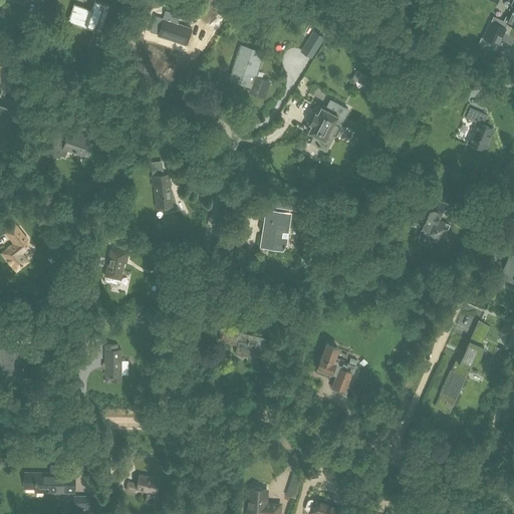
[(101,31),(110,5),(94,0),(91,9),(74,3),(68,20),(68,21),(70,16),(87,22),(86,26),(95,29),(96,28),(101,30),(101,31)]
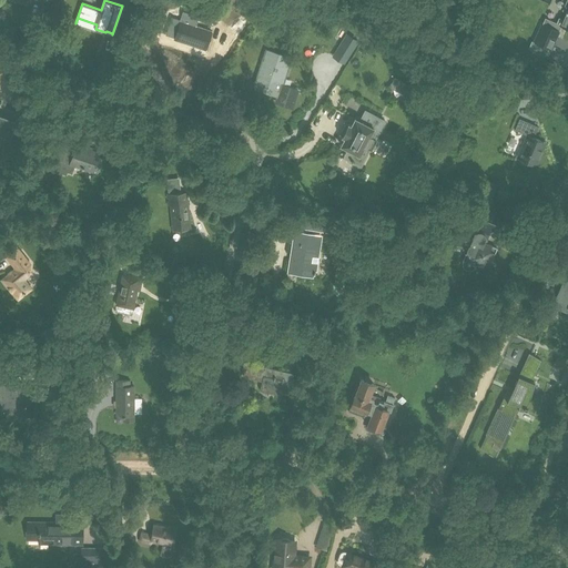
[(180,11),(178,11),(176,12),(174,13),(173,16),(173,18),(179,27),(175,39),(206,49),(212,31),(188,22),(182,12),(180,11)]
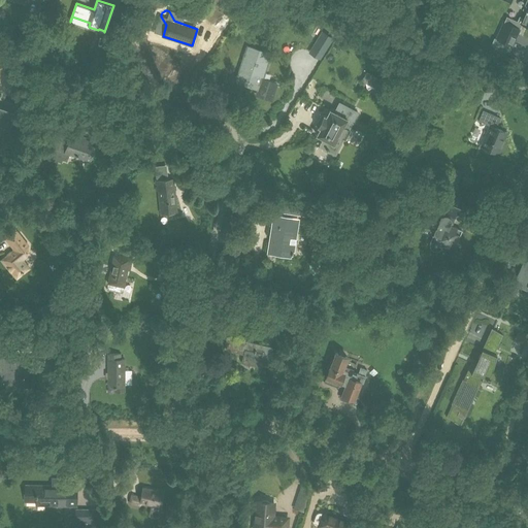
[(495,38),(513,46),(521,28),(503,21),(495,38)]
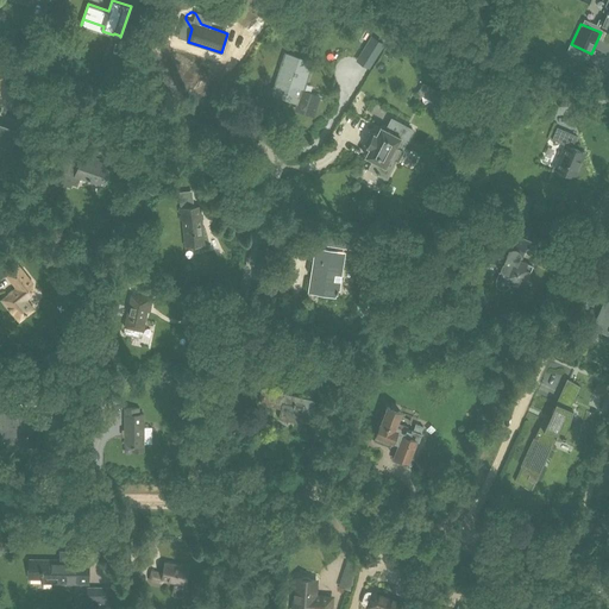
[(384,43),(372,36),(357,61),(369,68),(384,43)]
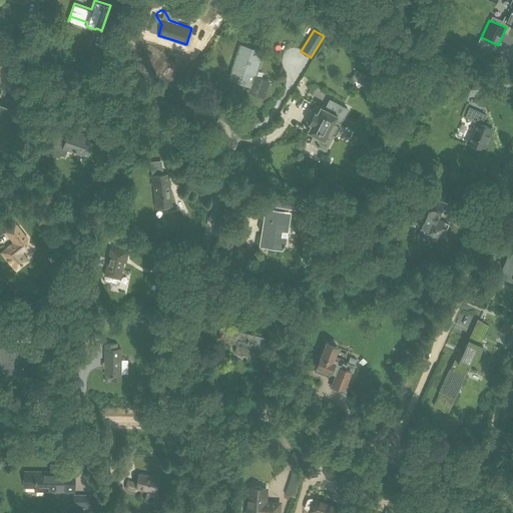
[(247,90),(264,95),(269,80),(255,76),(255,75),(254,74),(263,52),(240,44),(229,74),(231,75),(229,80),(244,85),(246,79),(251,81),(247,90)]
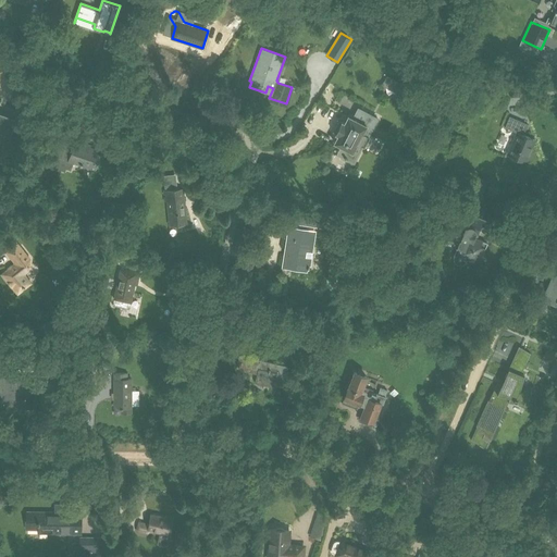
[(382,85),(400,95),(405,84),(386,75),(382,85)]
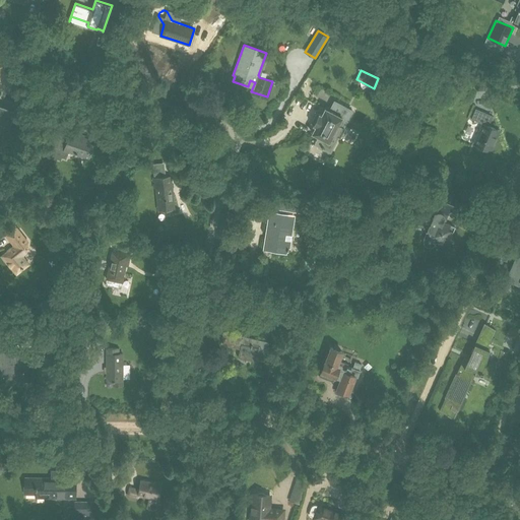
[(485,95),(462,85),(458,96),(480,107),(485,95)]
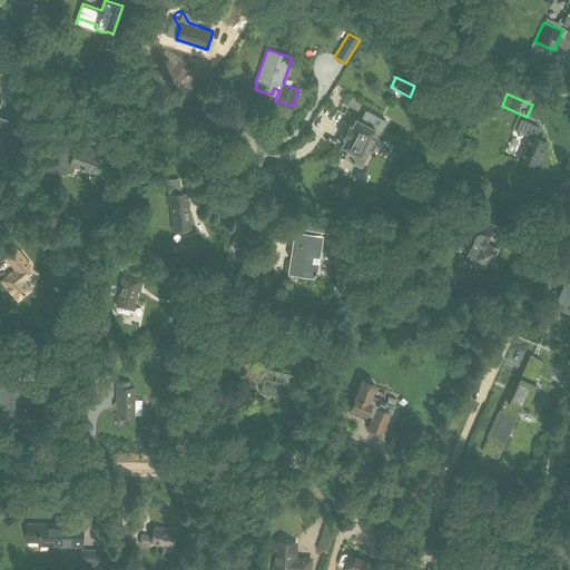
[(344,158),(363,168),(387,121),(366,110),(361,119),(355,117),(352,125),(350,124),(342,137),(345,139),(342,146),(349,149),(344,158)]
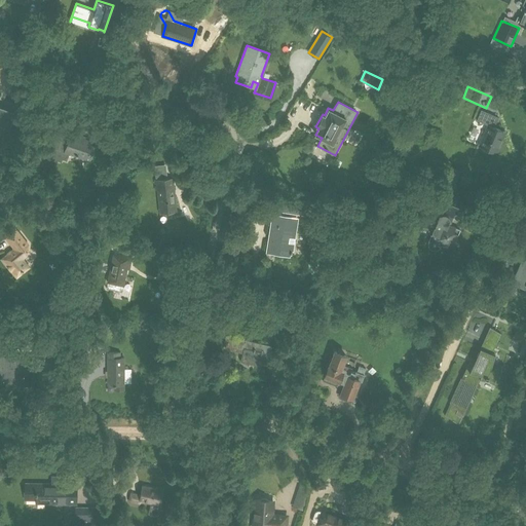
[(0,123),(9,127),(14,111),(0,106),(0,123)]
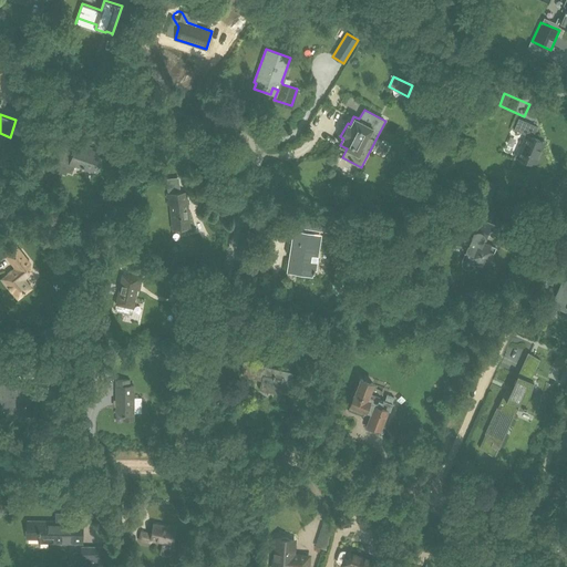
[(516,155),(535,164),(545,141),(534,136),(538,125),(518,116),(514,129),(526,133),(516,155)]
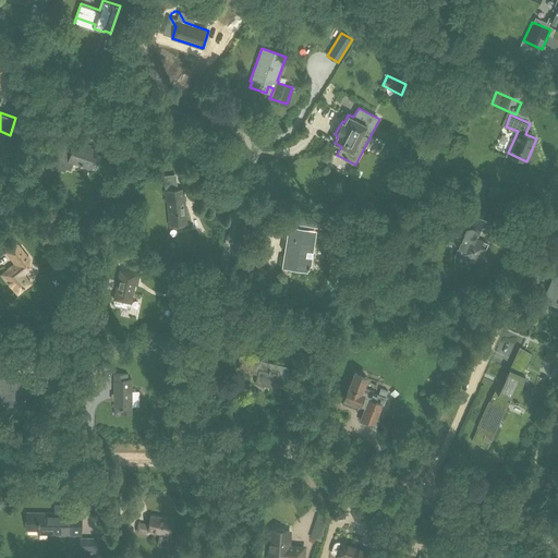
[(65,171),(67,168),(71,170),(74,160),(81,162),(81,164),(92,167),(92,166),(97,168),(101,155),(96,154),(98,149),(85,146),(86,144),(76,141),(74,146),(59,142),(50,167),(65,171)]
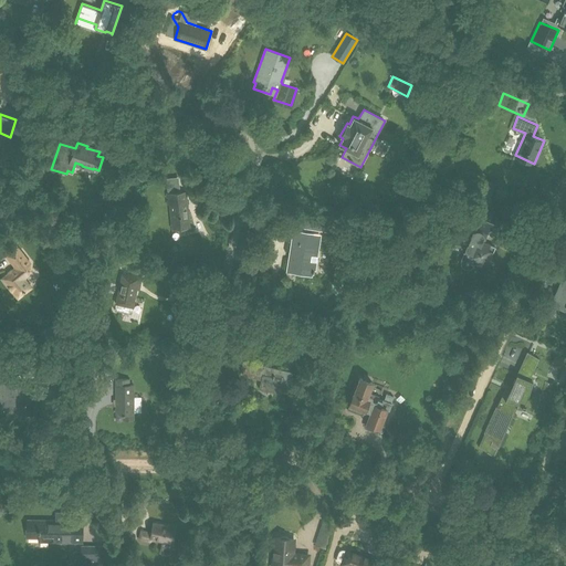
[(545,173),(553,155),(543,150),(535,167),(545,173)]
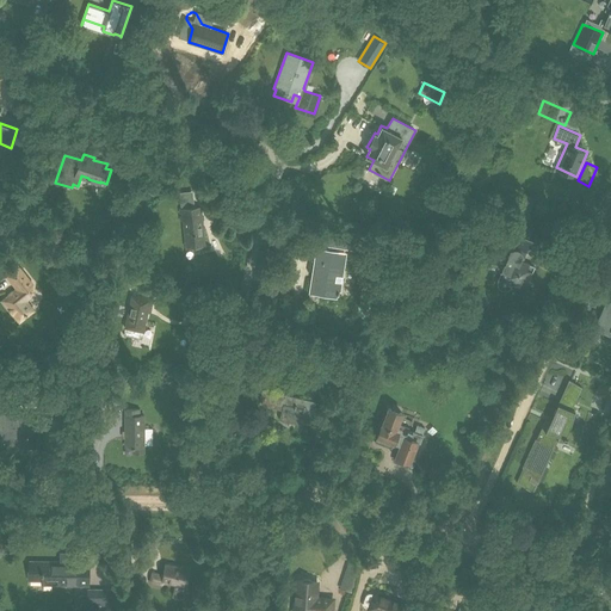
[(176,179),(177,192),(179,192),(193,191),(198,191),(197,177),(176,179)]
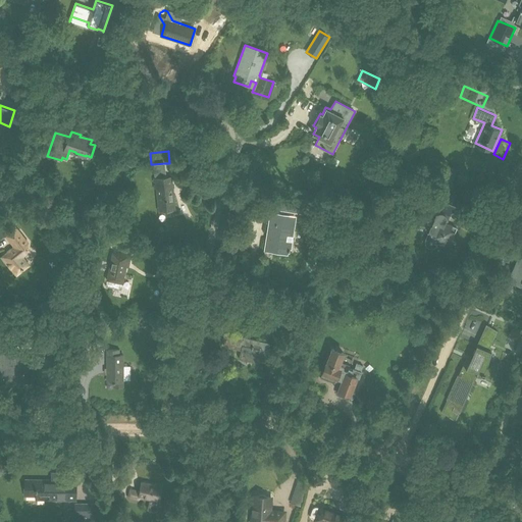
[(155,178),(158,210),(174,208),(170,177),(155,178)]
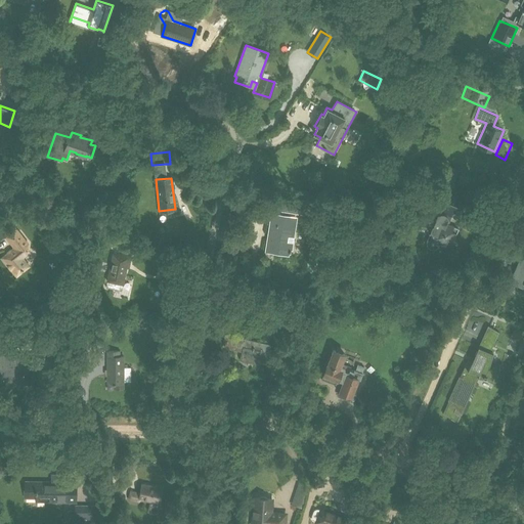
[(314,206),(294,203),(292,213),(312,216),(314,206)]
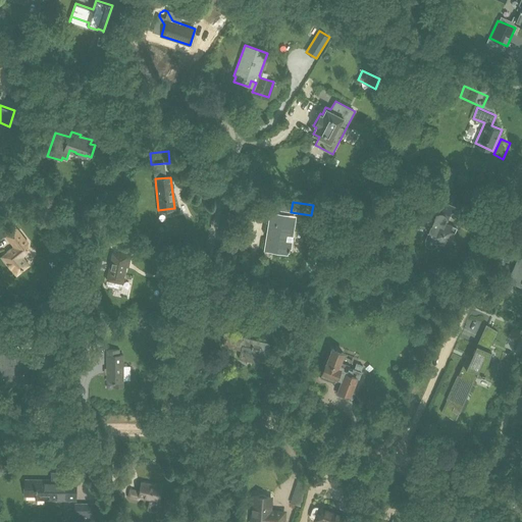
[(429,248),(432,248),(434,248),(436,246),(438,243),(449,247),(457,227),(447,223),(450,217),(434,210),(425,220),(429,222),(431,224),(426,237),(425,240),(425,242),(425,244),(427,247),(429,248)]
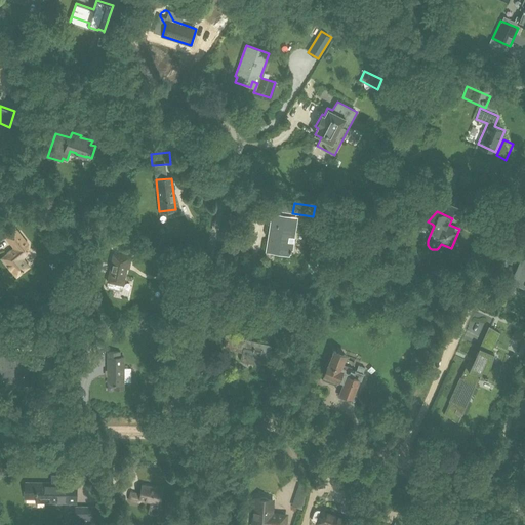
[(266,250),(289,254),(295,218),(272,215),(266,250)]
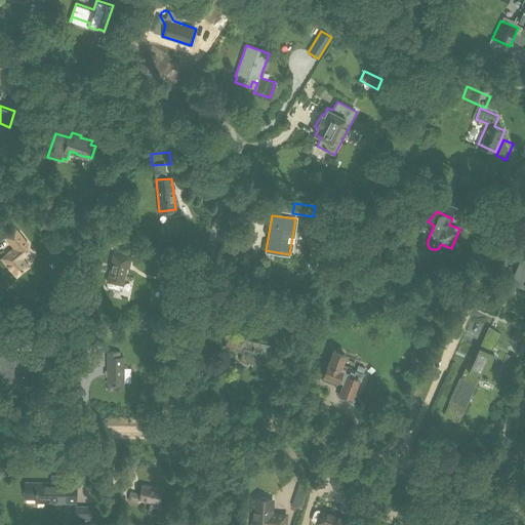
[(2,257),(16,277),(29,268),(23,258),(27,255),(28,244),(15,228),(5,236),(14,248),(2,257)]
